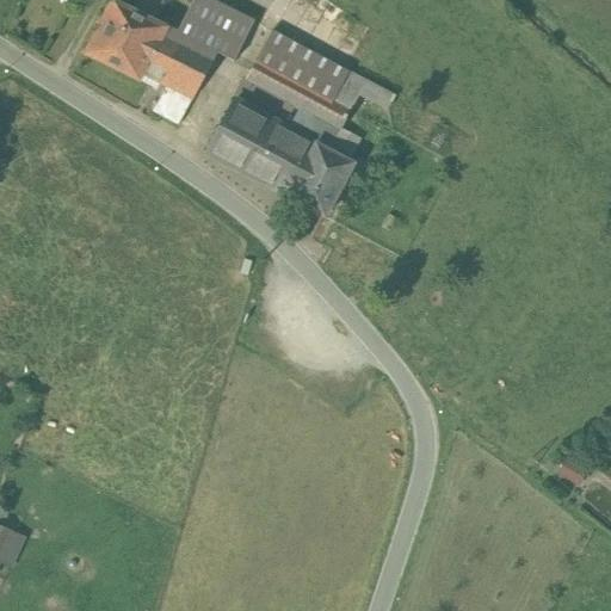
[(124,6),(112,0),(85,53),(139,80),(142,74),(158,44),(167,28),(155,22),(124,6)]
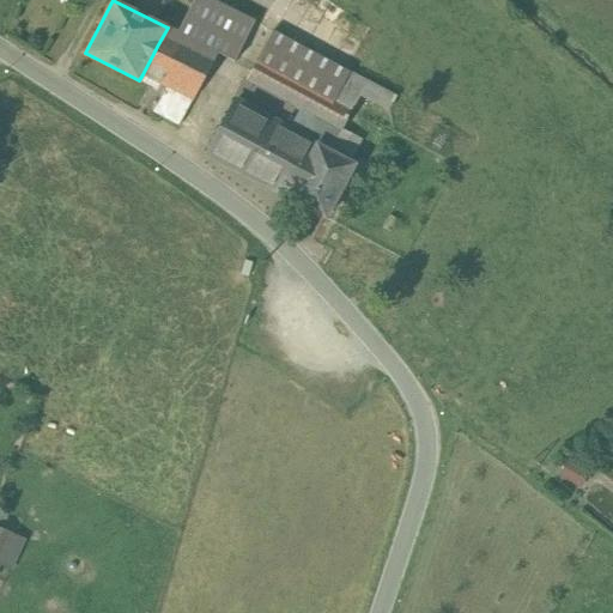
[(164,6),(150,0),(127,0),(125,6),(156,22),(164,6)]
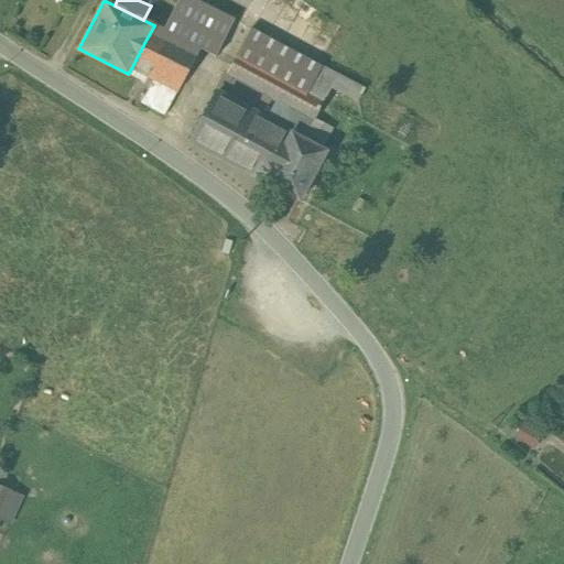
[(221,12),(195,0),(177,0),(163,30),(199,49),(216,56),(235,20),(221,12)]
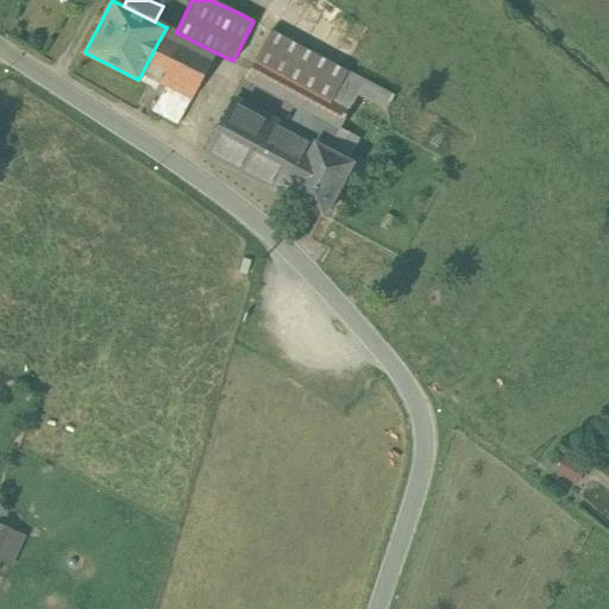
[(176,32),(167,27),(157,44),(171,51),(156,81),(164,86),(175,90),(192,99),(215,52),(176,32)]
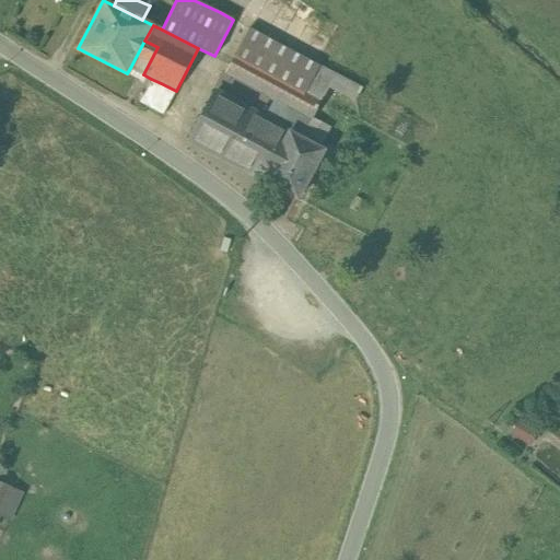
[(280,45),(248,28),(235,53),(305,90),(319,66),(281,45),(280,45)]
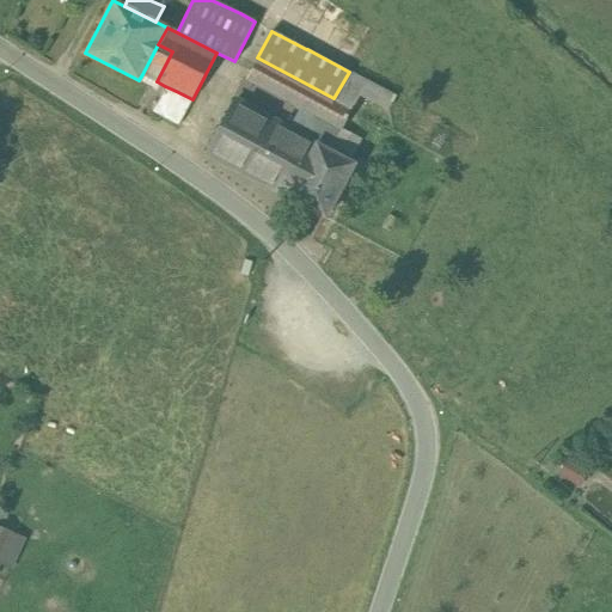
[(158,44),(142,74),(157,81),(172,51),(158,44)]
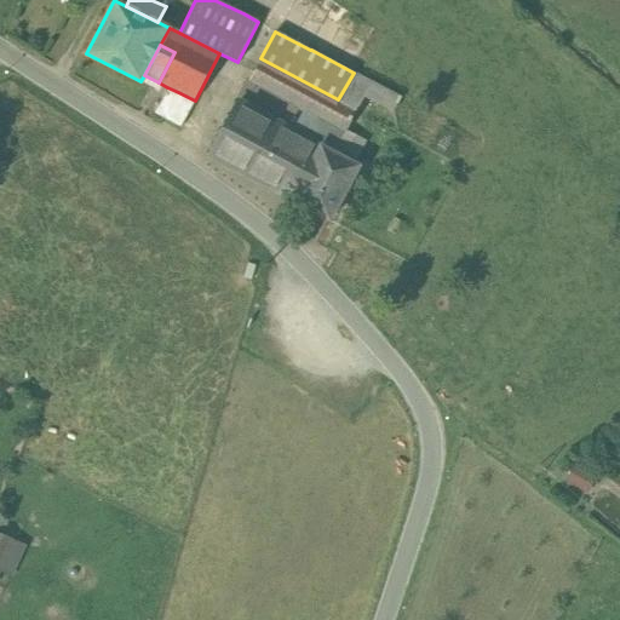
[(338,99),(260,58),(250,80),(303,109),(345,131),(356,109),(338,99)]
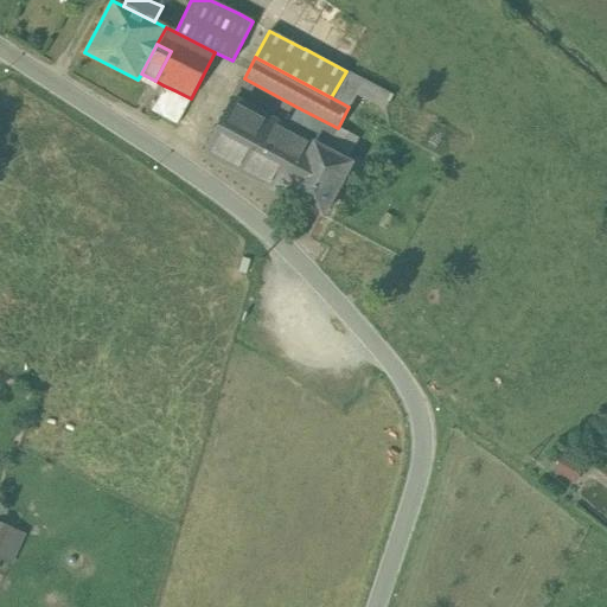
[(363,81),(346,71),(331,97),(349,107),(356,95),(357,95),(384,109),(391,96),(363,81)]
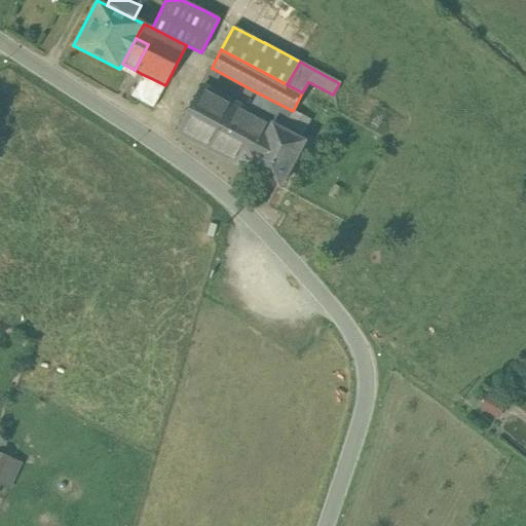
[(151,78),(142,74),(130,97),(153,108),(165,85),(151,78)]
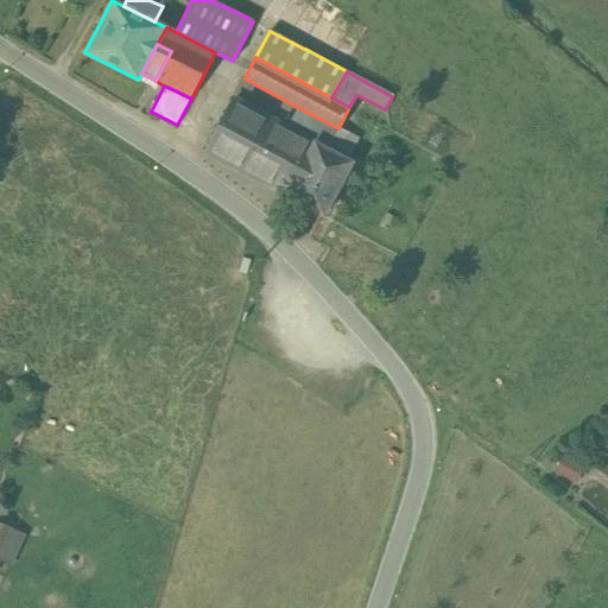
[(286,127),(234,99),(206,152),(286,196),(315,143),(290,130),(286,127)]
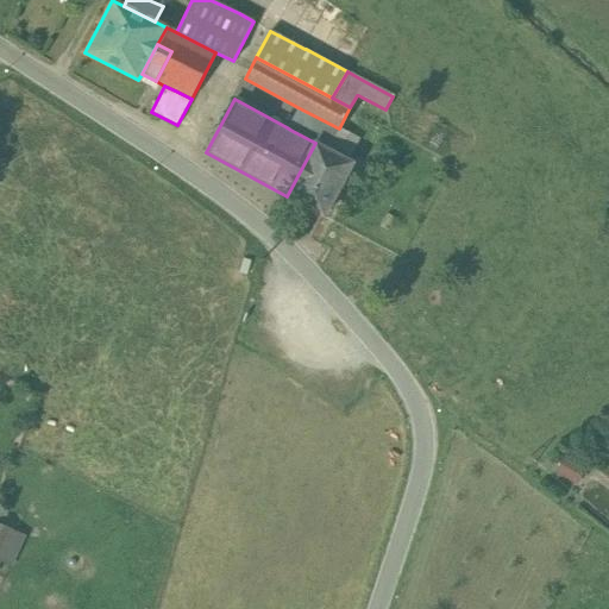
[(339,129),(297,107),(287,127),(290,130),(315,143),(337,155),(349,133),(339,129)]
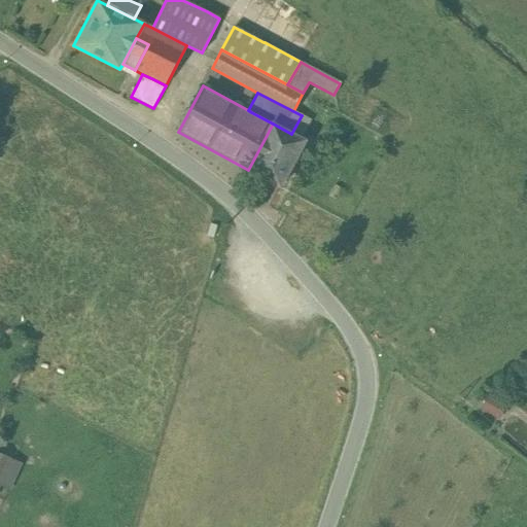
[(291,134),(273,124),(248,170),(280,186),(305,141),(291,134)]
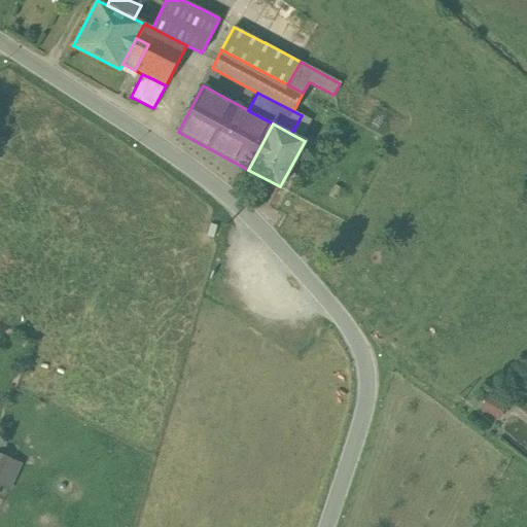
[(502,416),(506,402),(488,396),(484,410),(502,416)]
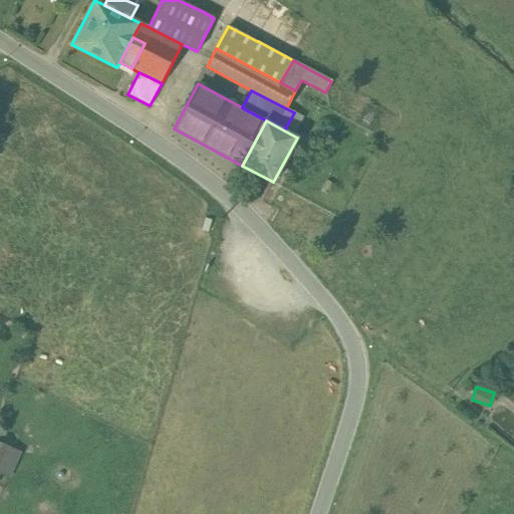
[(0,469),(10,447),(0,442),(0,469)]
